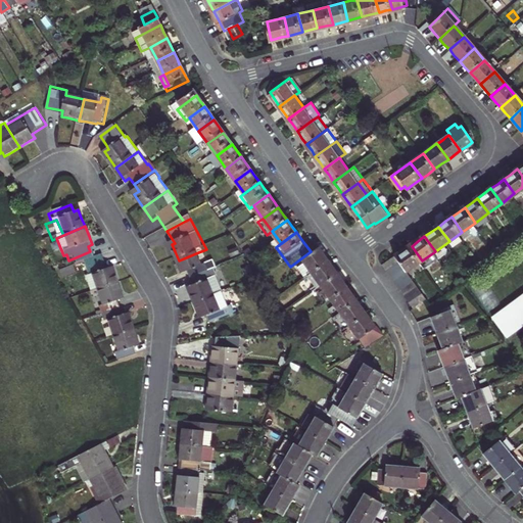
[(398,255),(403,262),(408,267),(410,270),(422,260),(412,246),(405,250),(398,255)]
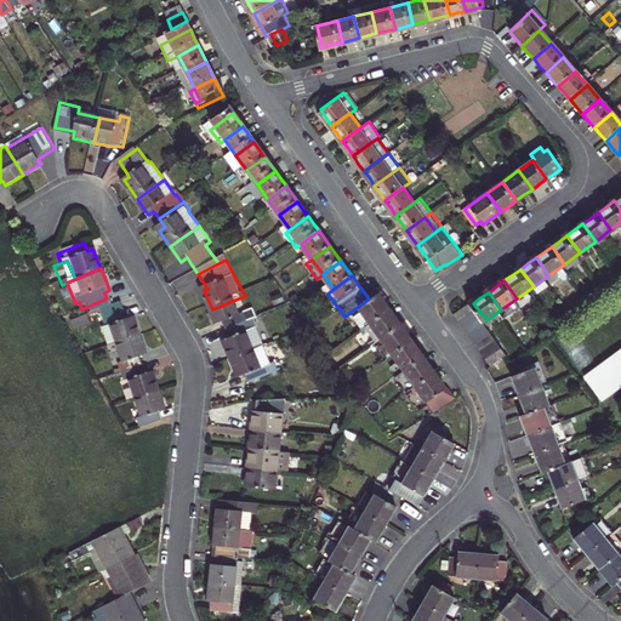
[(385,297),(366,311),(377,326),(396,313),(392,306),(385,297)]
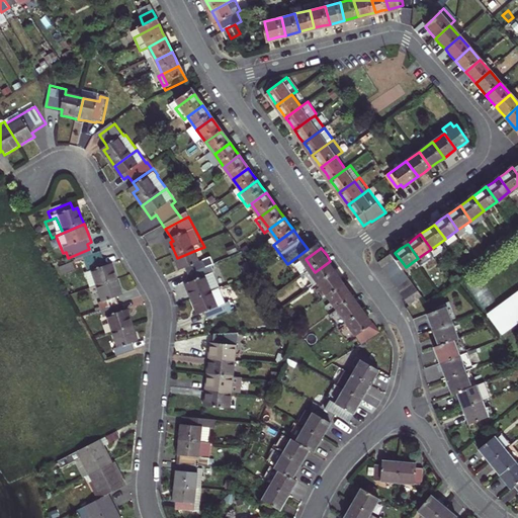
[(418,258),(423,265),(436,256),(431,249),(418,258)]
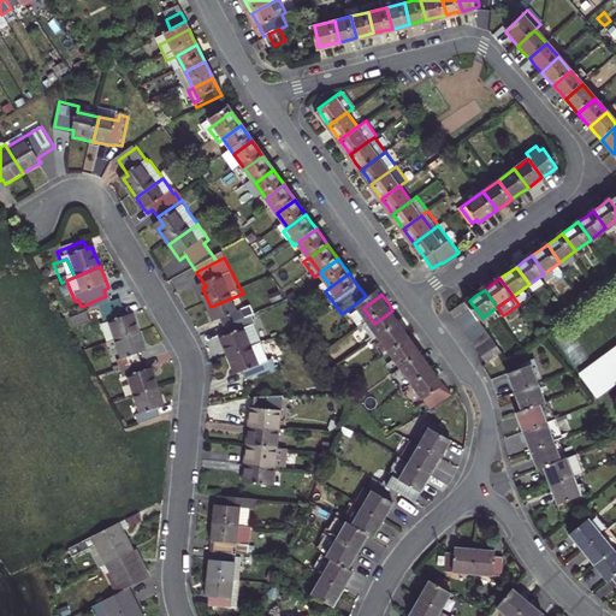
[(226,331),(256,319),(260,318),(256,309),(241,314),(234,297),(211,307),(214,318),(217,325),(223,323),(226,331)]
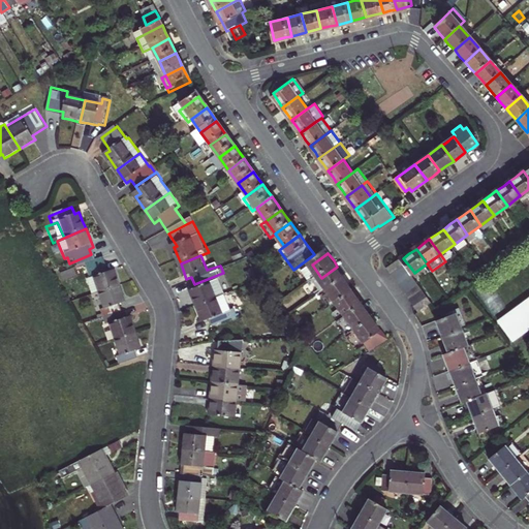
[(82,283),(88,300),(97,296),(118,286),(115,278),(112,270),(106,272),(100,257),(70,271),(71,274),(81,270),(86,281),(82,283)]
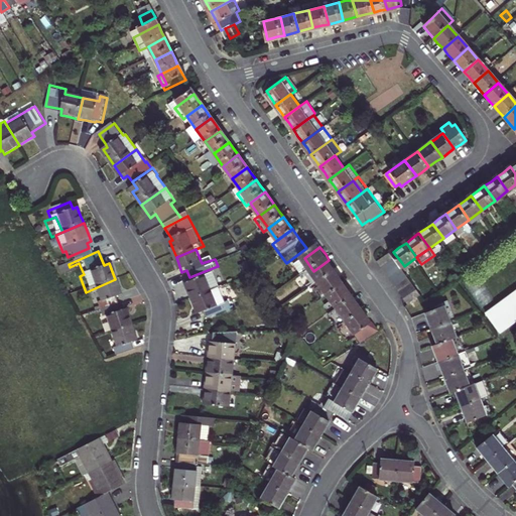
[(380,261),(385,267),(398,258),(393,252),(380,261)]
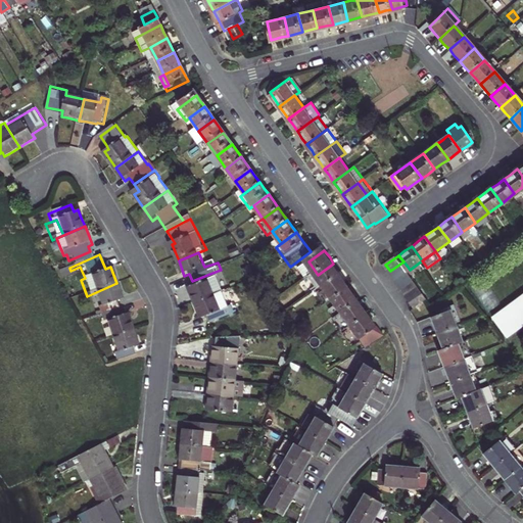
[(403,262),(390,271),(394,277),(408,267),(403,262)]
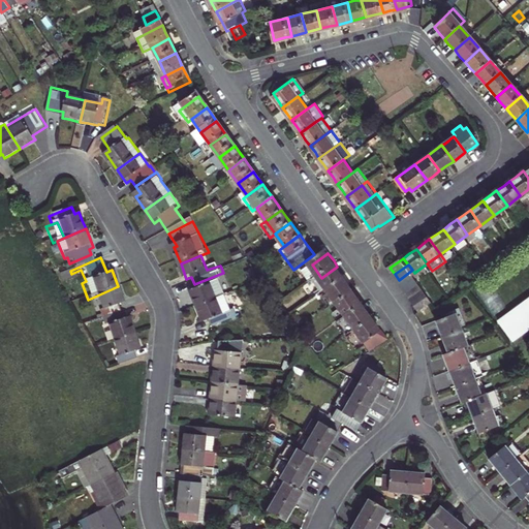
[(337,267),(321,278),(315,282),(325,294),(331,291),(347,279),(342,273),(337,267)]
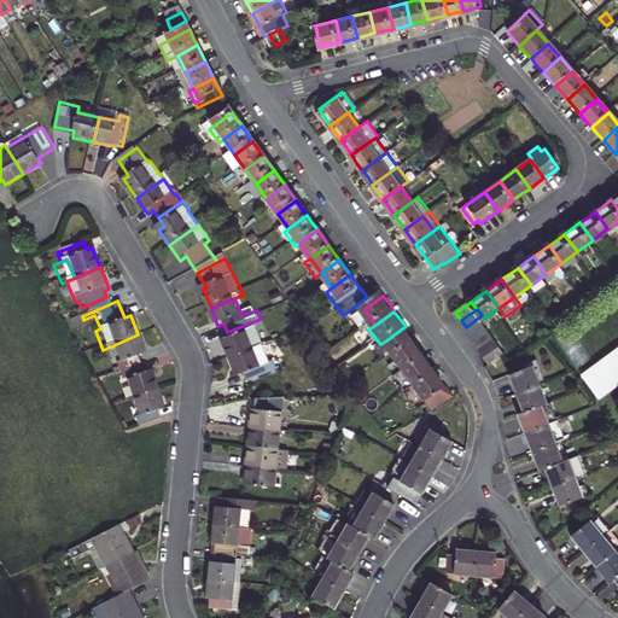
[(482,315),(466,327),(471,333),(487,322),(484,319),(482,315)]
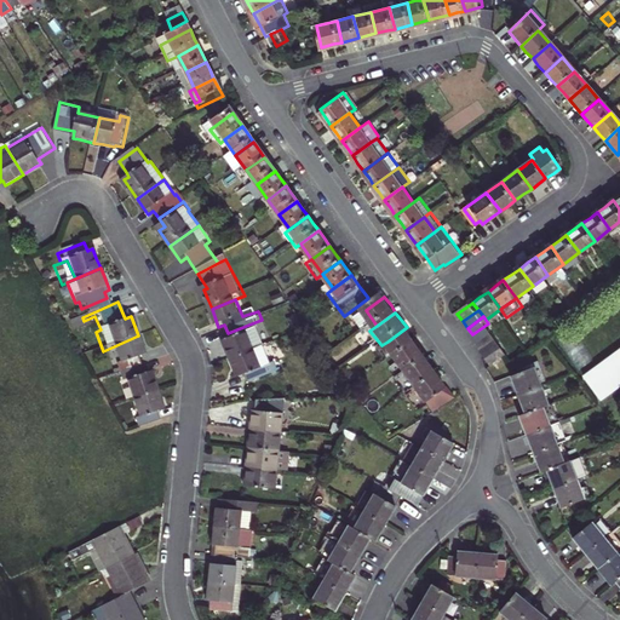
[(262,328),(258,321),(228,333),(230,342),(225,343),(229,352),(233,362),(265,349),(267,348),(259,329),(262,328)]
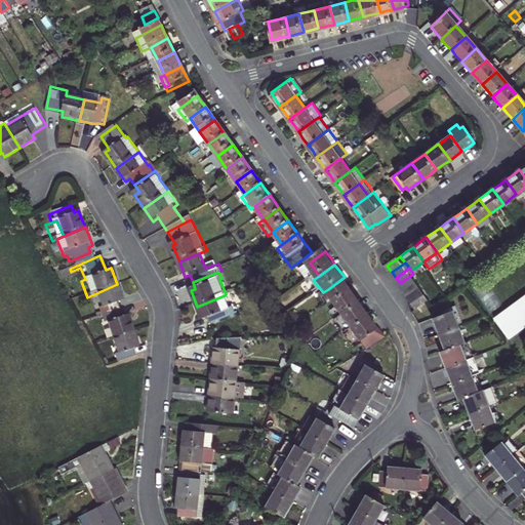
[(413,274),(400,283),(405,289),(418,280),(413,274)]
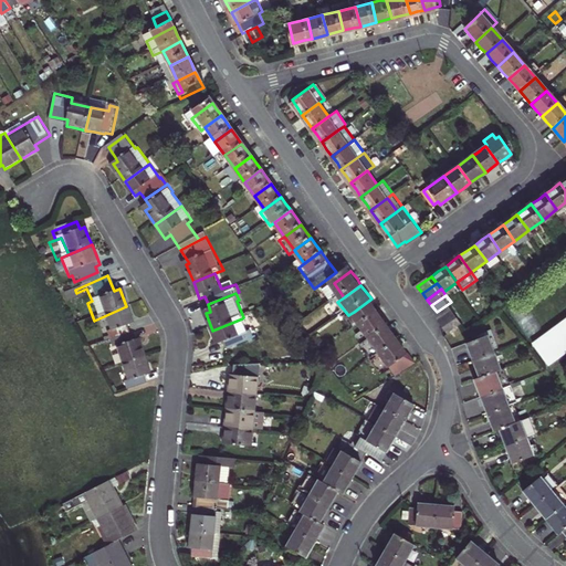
[(371,299),(354,312),(364,325),(380,313),(376,306),(371,299)]
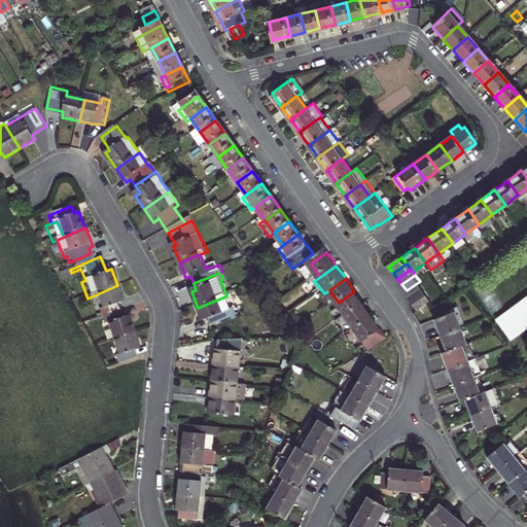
[(420,281),(407,290),(412,296),(424,287),(420,281)]
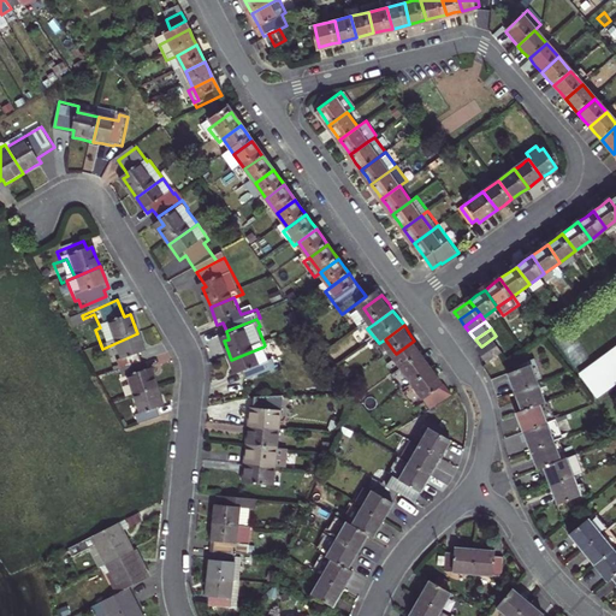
[(137,333),(113,344),(122,362),(116,365),(119,374),(144,363),(140,354),(146,351),(143,345),(137,333)]
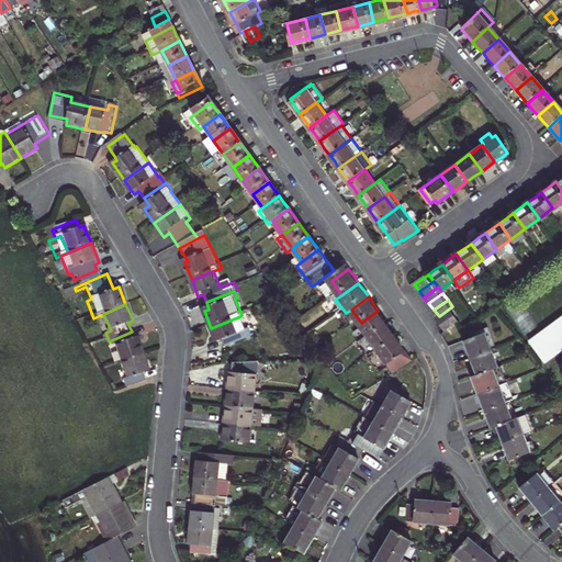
[(452,306),(439,316),(442,323),(457,313),(452,306)]
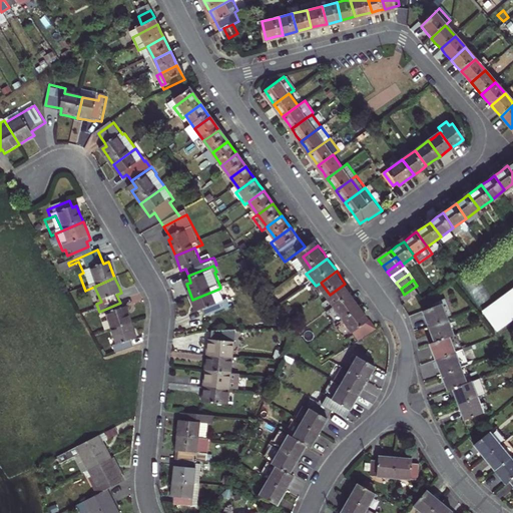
[(345,284),(330,295),(334,301),(329,305),(334,312),(339,308),(355,297),(351,291),(345,284)]
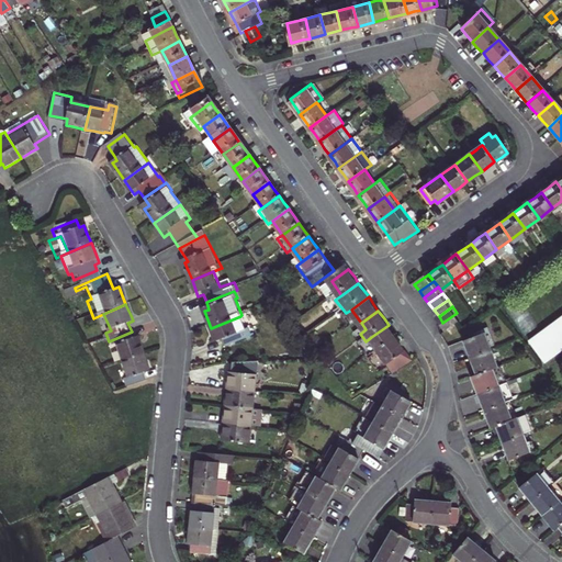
[(457,313),(442,323),(448,329),(462,319),(457,313)]
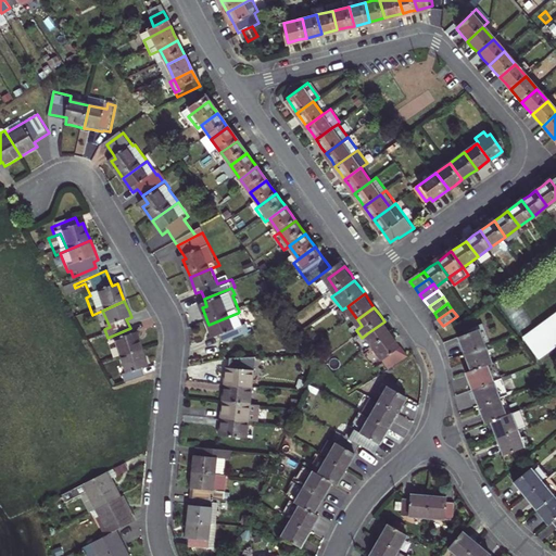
[(238,313),(209,325),(213,333),(215,341),(222,339),(225,348),(252,337),(249,328),(244,330),(238,313)]
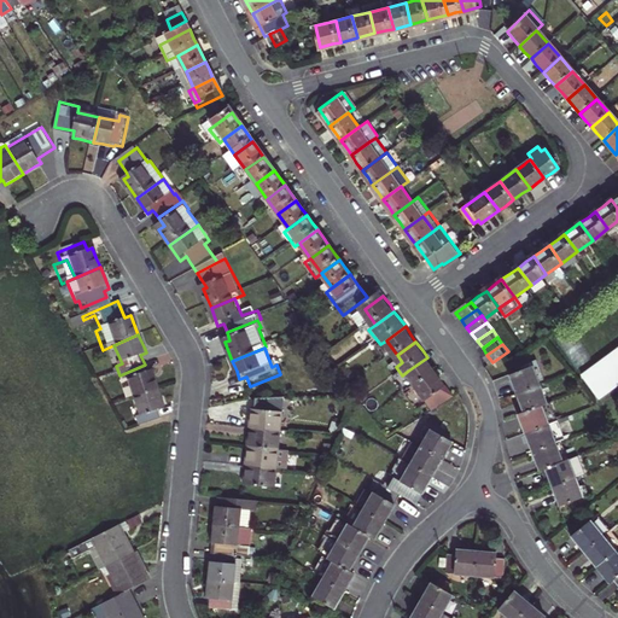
[(617,350),(583,377),(601,400),(617,386),(617,350)]
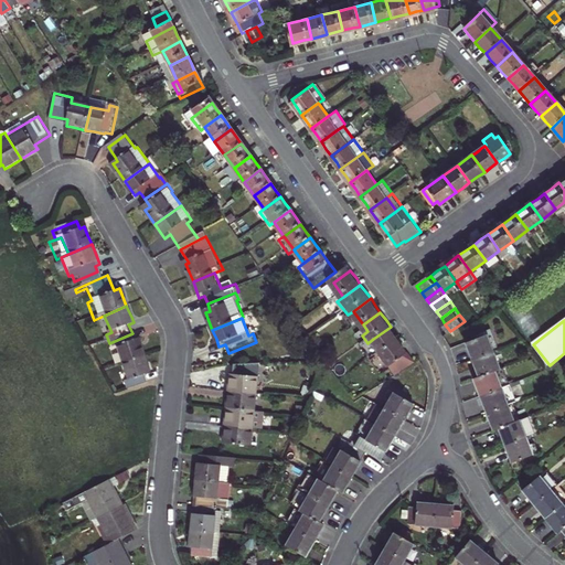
[(391,327),(373,339),(383,352),(400,340),(395,332),(391,327)]
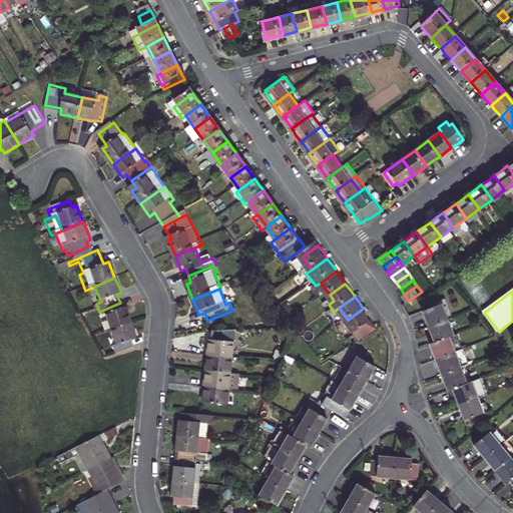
[(103,320),(108,317),(114,332),(135,323),(132,316),(128,308),(123,310),(120,303),(99,312),(103,320)]
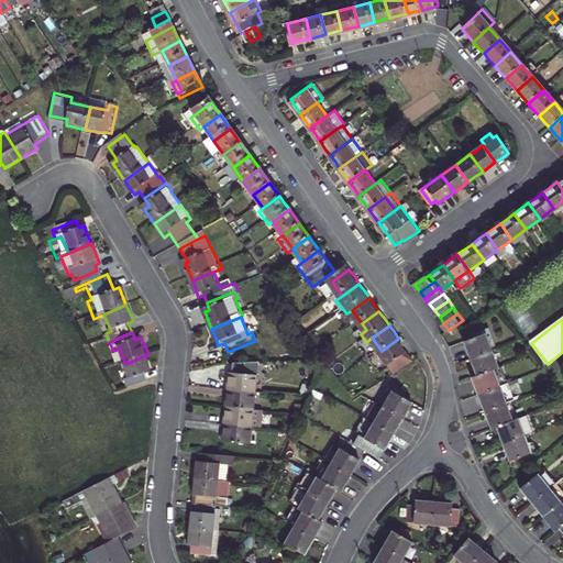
[(467,351),(471,359),(490,351),(484,334),(464,342),(467,351)]
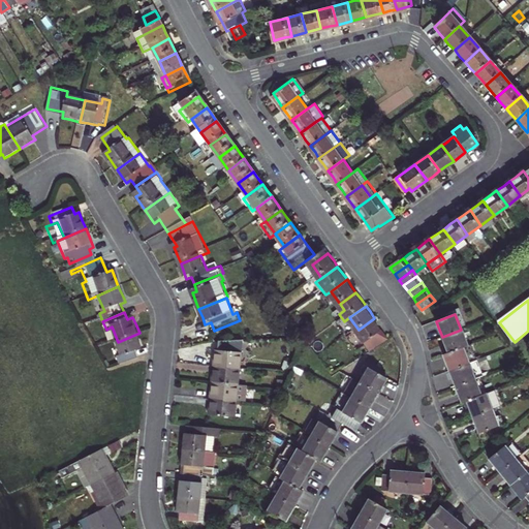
[(374,318),(359,330),(368,343),(383,331),(378,324),(374,318)]
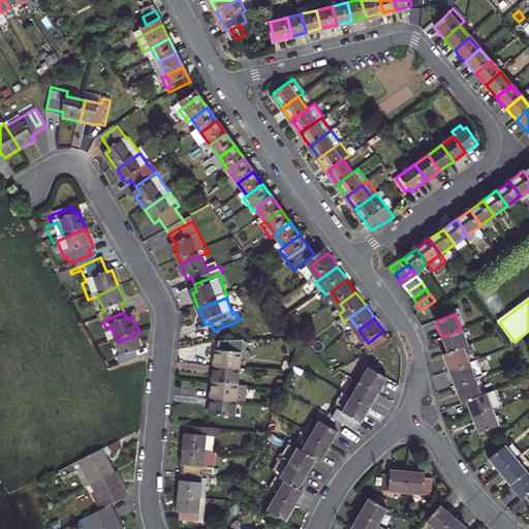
[(445,346),(448,353),(462,348),(467,346),(461,330),(442,337),(445,346)]
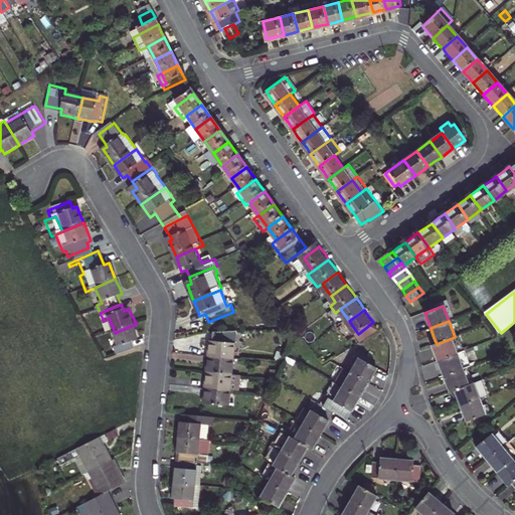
[(136,324),(115,333),(122,348),(117,350),(120,357),(141,348),(138,341),(142,339),(139,332),(136,324)]
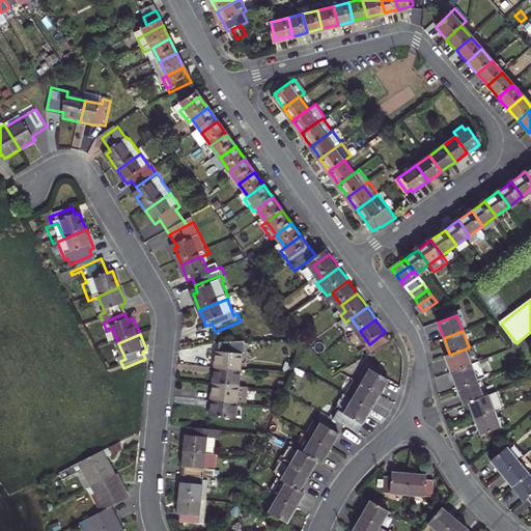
[(220,361),(219,370),(246,374),(250,342),(224,343),(223,354),(221,353),(220,361)]
